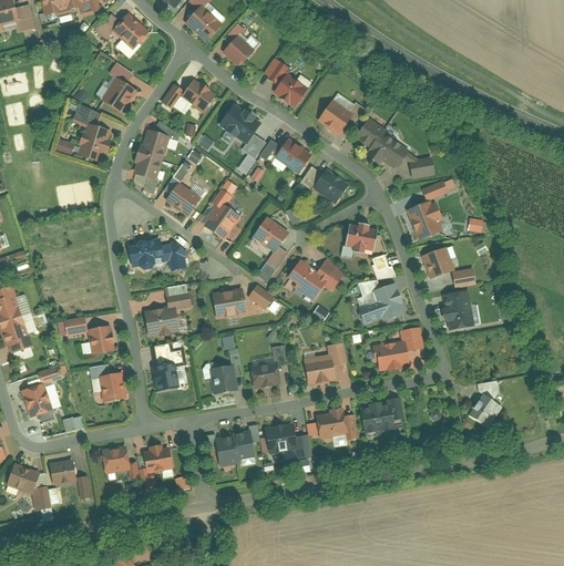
[(0,24),(17,20),(13,8),(10,0),(0,0),(0,24)]
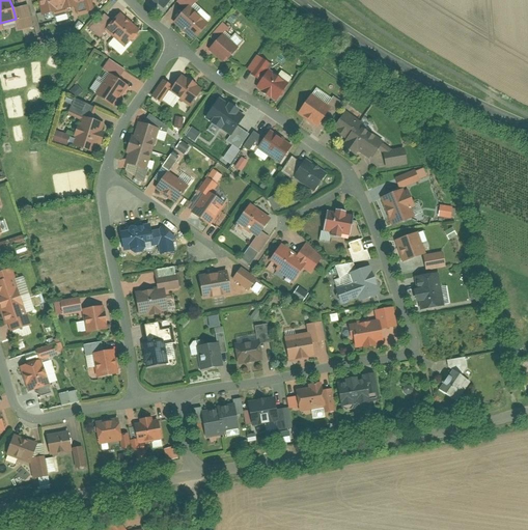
[(36,0),(42,14),(59,8),(55,0),(36,0)]
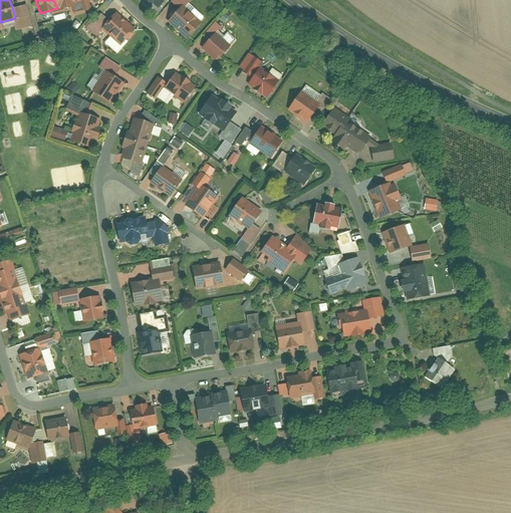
[(53,0),(57,8),(75,3),(74,0),(53,0)]
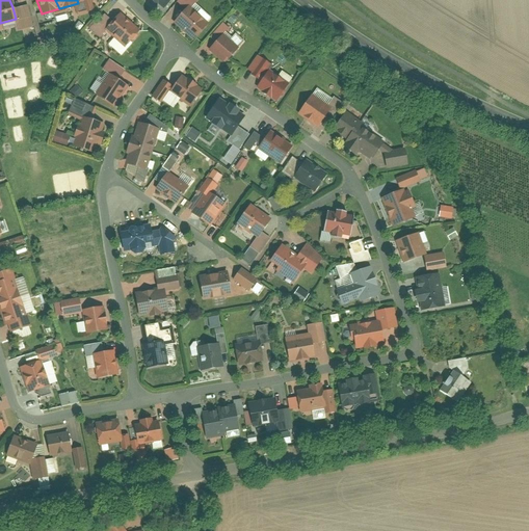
[(77,0),(78,3),(80,11),(94,8),(90,0),(77,0)]
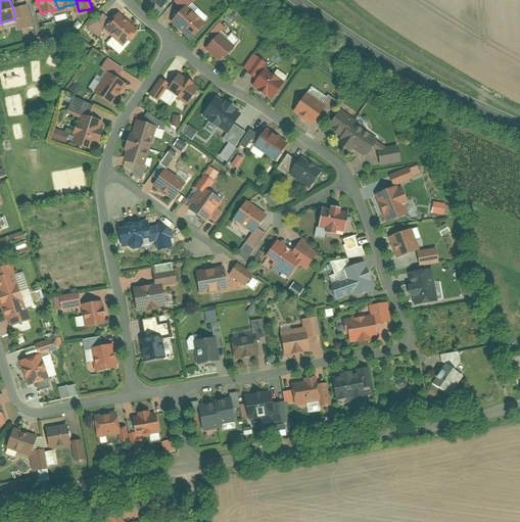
[(174,0),(173,2),(182,10),(186,5),(189,0),(174,0)]
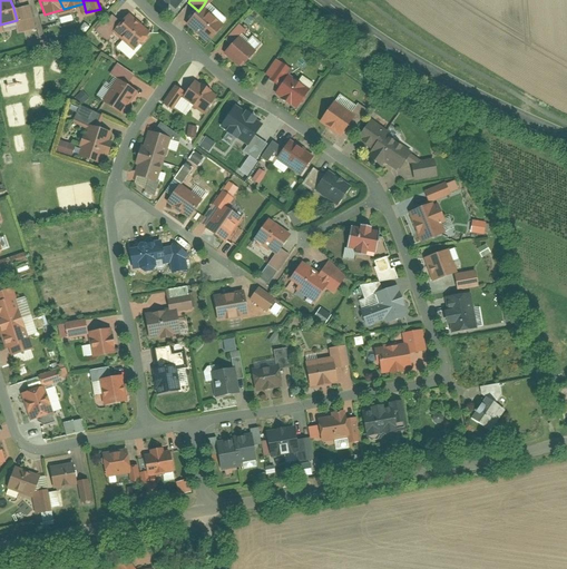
[(29,3),(13,8),(17,20),(20,31),(37,27),(29,3)]
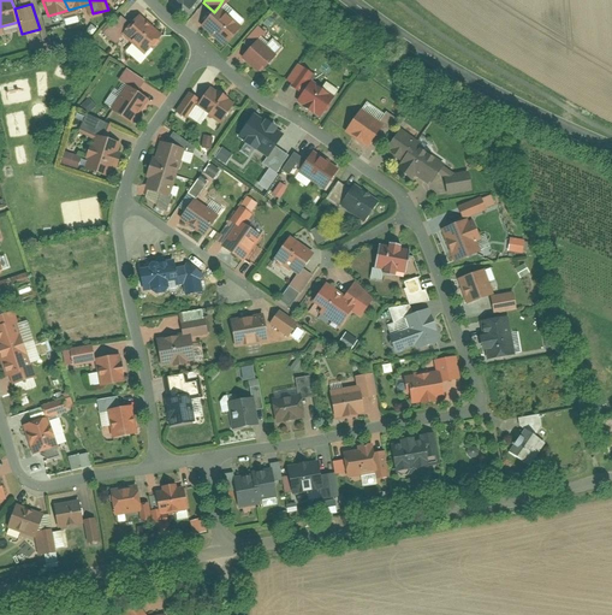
[(201,27),(223,46),(241,24),(219,6),(214,12),(201,27)]
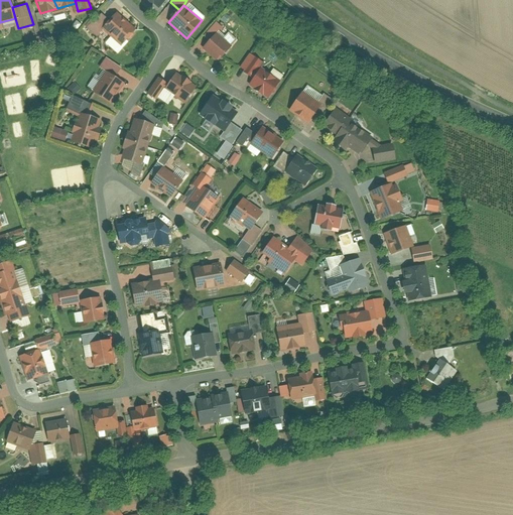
[(102,27),(109,20),(98,10),(85,25),(95,35),(102,27)]
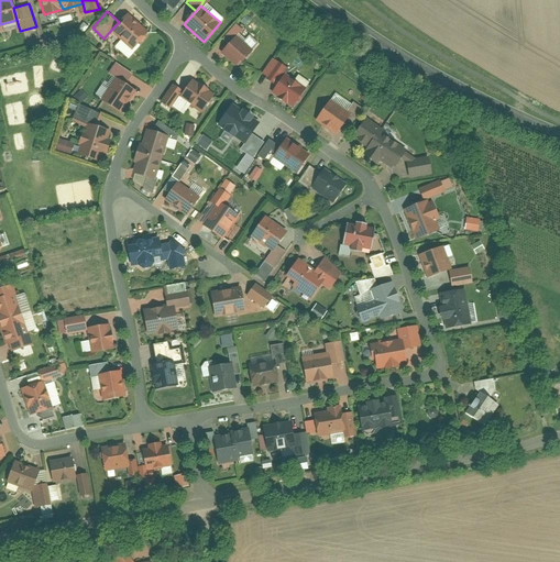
[(132,48),(147,31),(128,12),(119,22),(111,30),(132,48)]
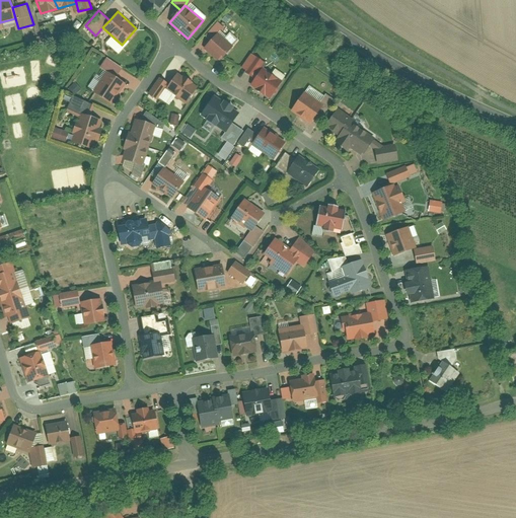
[(204,34),(210,40),(217,31),(222,25),(216,20),(204,34)]
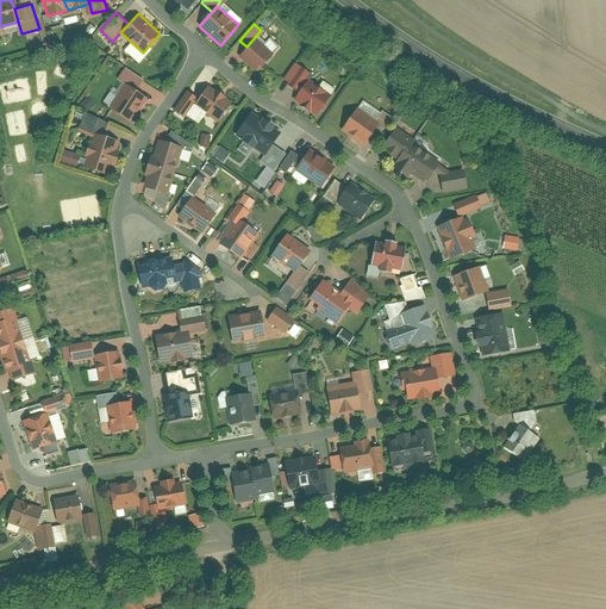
[(237,58),(255,73),(273,53),(255,37),(247,47),(237,58)]
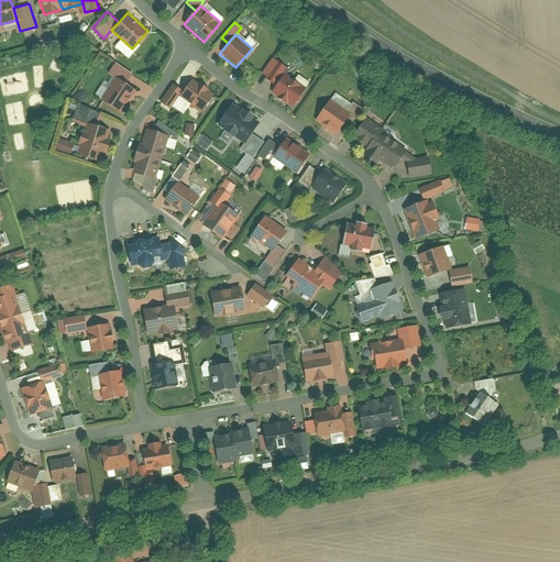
[(260,75),(276,86),(284,74),(288,66),(272,56),(260,75)]
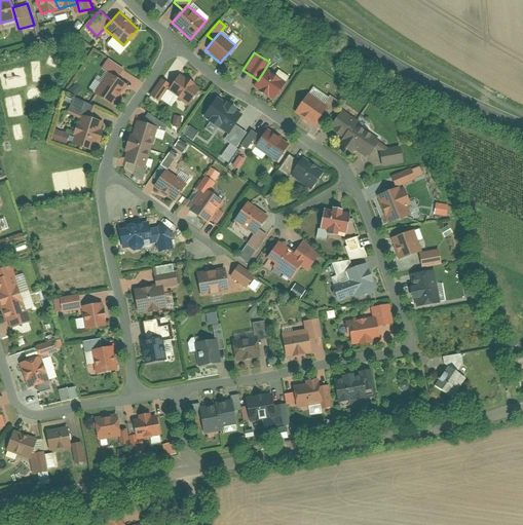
[(106,72),(117,78),(123,67),(106,57),(99,68),(106,72)]
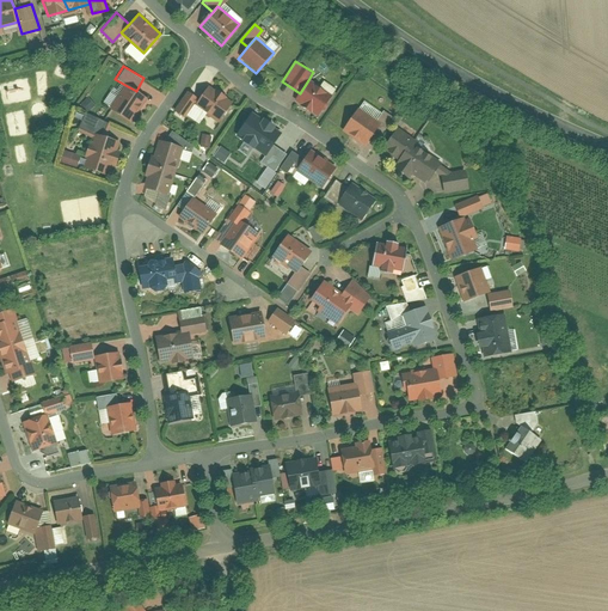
[(294,101),(317,116),(331,95),(308,80),(300,93),(294,101)]
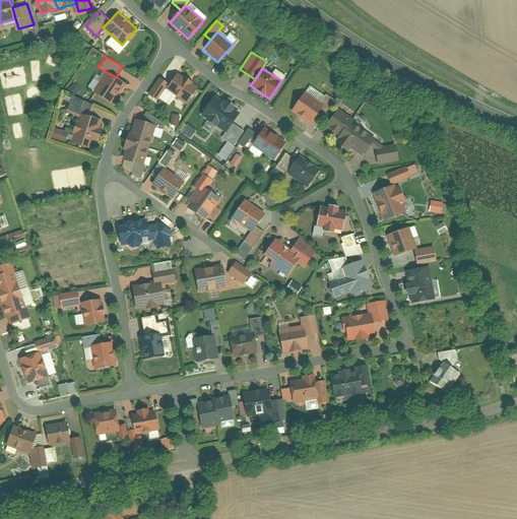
[(91,92),(111,105),(124,83),(116,77),(105,71),(91,92)]
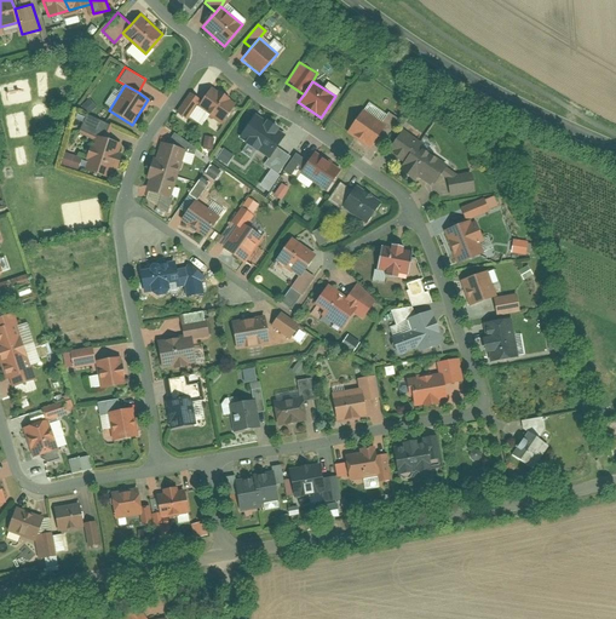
[(196,107),(223,124),(236,103),(209,85),(201,99),(196,107)]
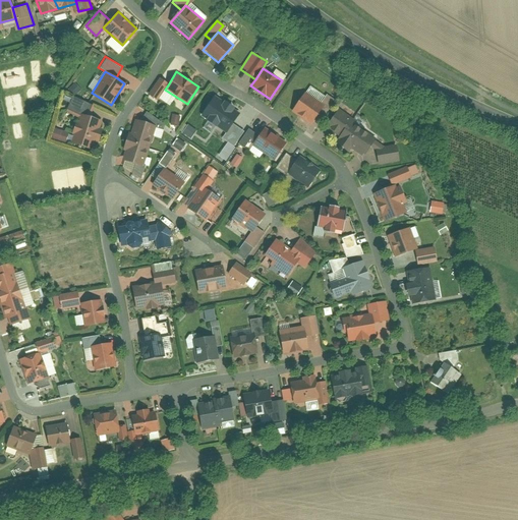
[(130,76),(125,87),(133,91),(138,81),(130,76)]
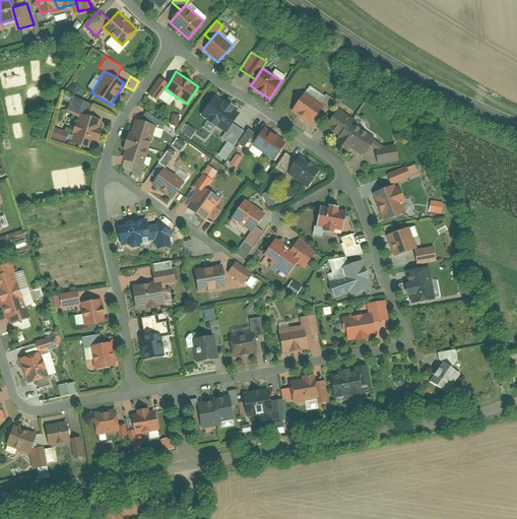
[(165,89),(169,83),(156,76),(146,92),(157,100),(165,89)]
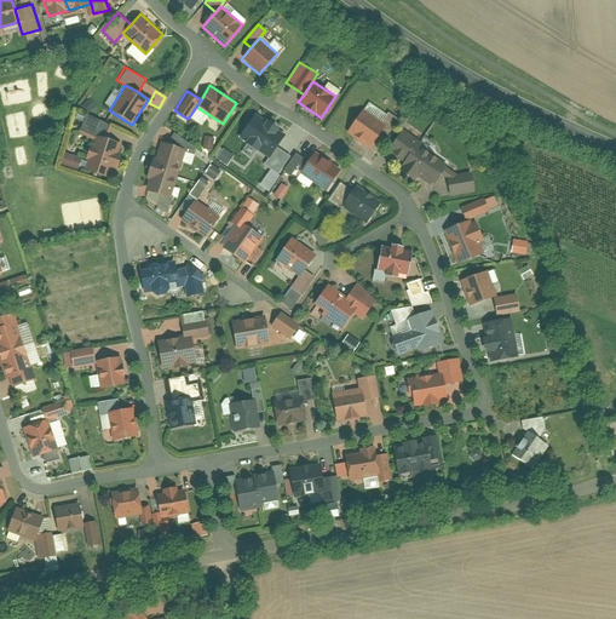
[(347,133),(370,148),(380,132),(385,125),(362,109),(347,133)]
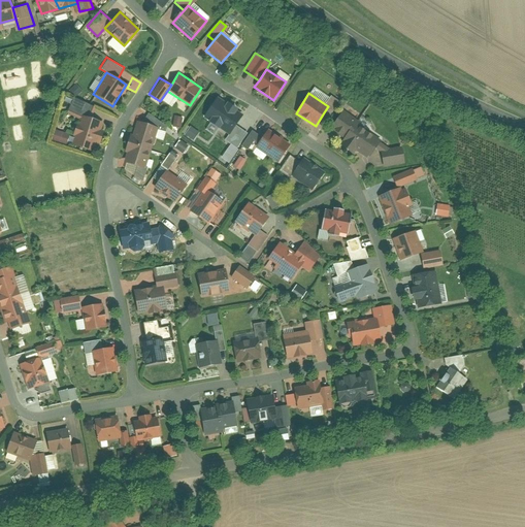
[(203,117),(228,133),(234,123),(241,112),(217,96),(203,117)]
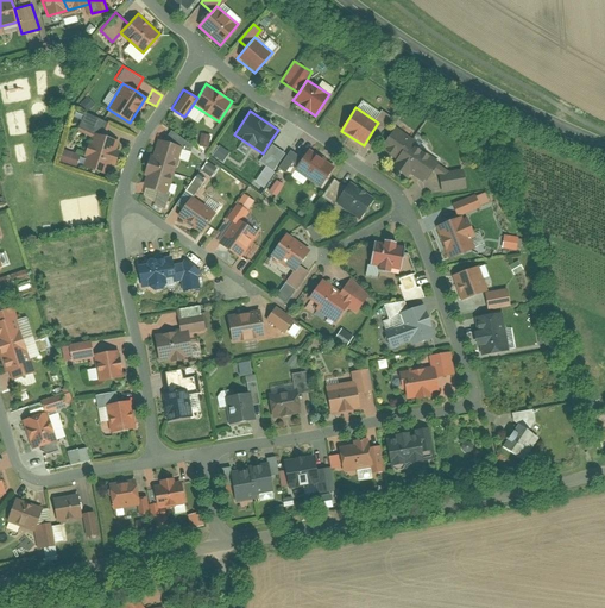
[(378,123),(373,130),(380,135),(392,116),(385,111),(378,123)]
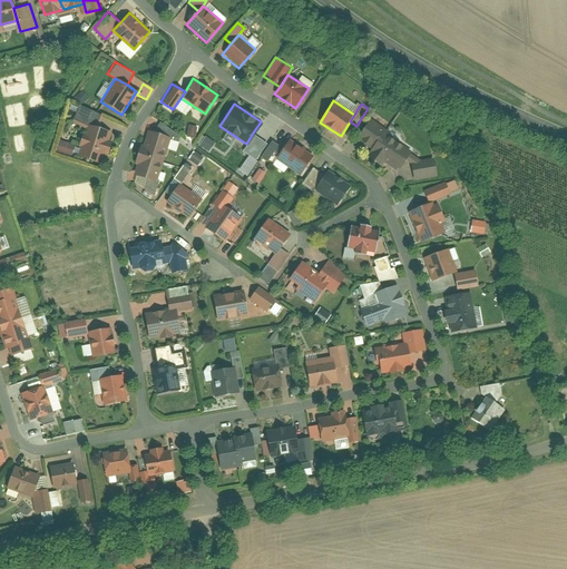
[(88,124),(95,126),(99,113),(78,106),(74,119),(88,124)]
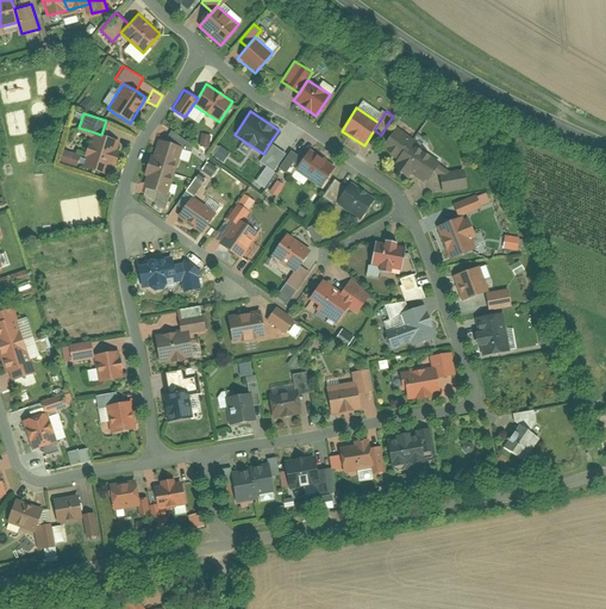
[(381,148),(398,159),(408,142),(413,136),(395,125),(381,148)]
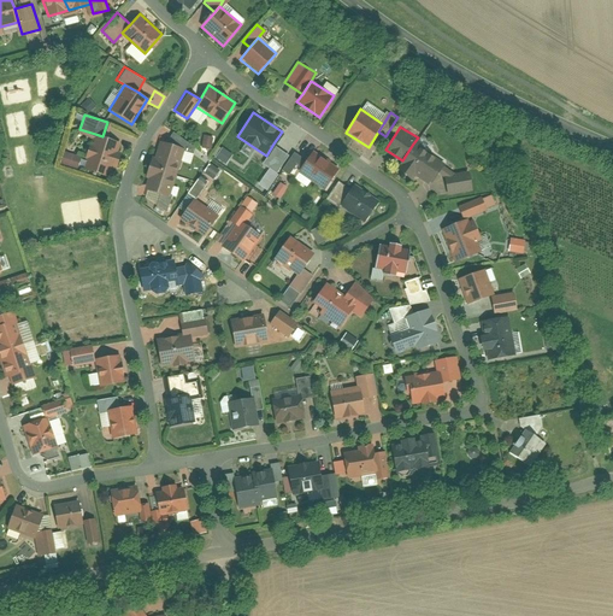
[(83,169),(107,176),(119,141),(102,136),(95,134),(83,169)]
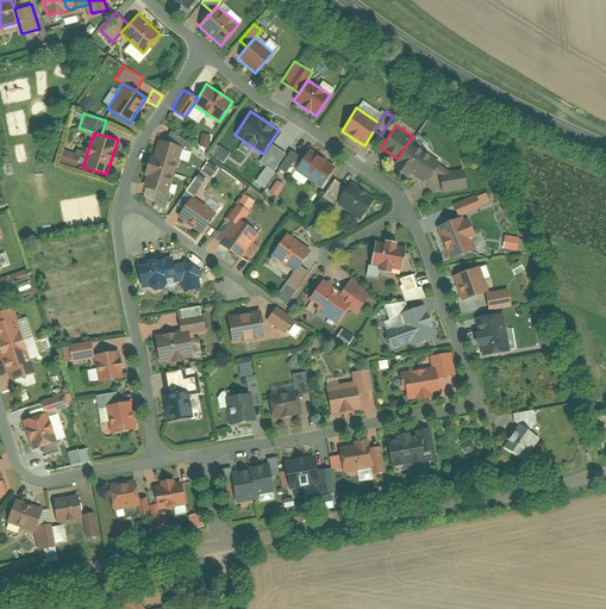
[(143,187),(169,193),(182,147),(155,140),(143,187)]
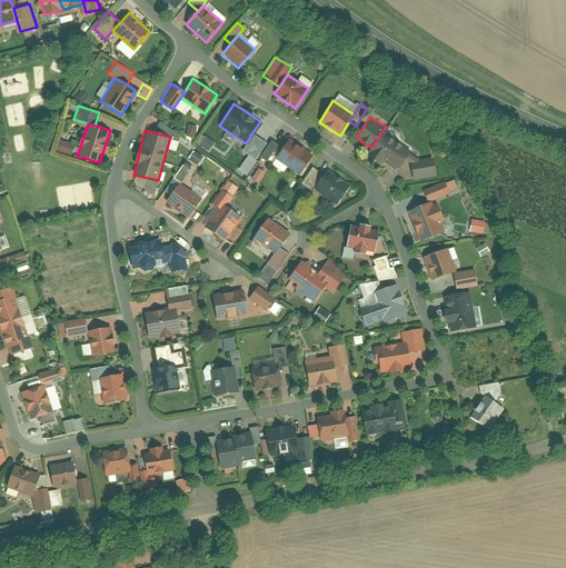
[(267,141),(252,132),(246,143),(241,151),(255,160),(258,155),(267,141)]
